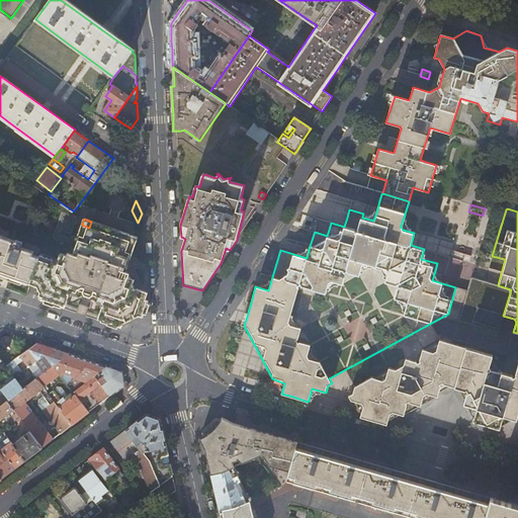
[(57,260),(40,254),(39,254),(38,258),(29,285),(44,289),(41,297),(65,306),(68,295),(67,294),(68,293),(71,291),(76,292),(77,290),(82,291),(83,295),(86,296),(89,297),(93,295),(98,297),(97,300),(101,301),(103,306),(102,307),(101,307),(98,318),(121,326),(122,322),(135,316),(139,317),(143,306),(141,306),(145,292),(137,289),(135,290),(133,285),(135,279),(128,277),(125,272),(127,268),(122,266),(125,257),(131,259),(136,244),(127,241),(131,235),(91,222),(89,228),(82,225),(76,240),(78,240),(81,241),(77,251),(75,250),(73,249),(72,253),(66,255),(60,254),(58,259),(57,260)]
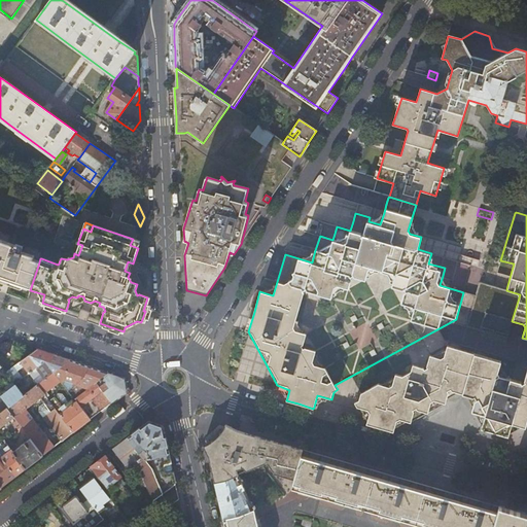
[(140,242),(133,239),(130,245),(138,248),(140,242)]
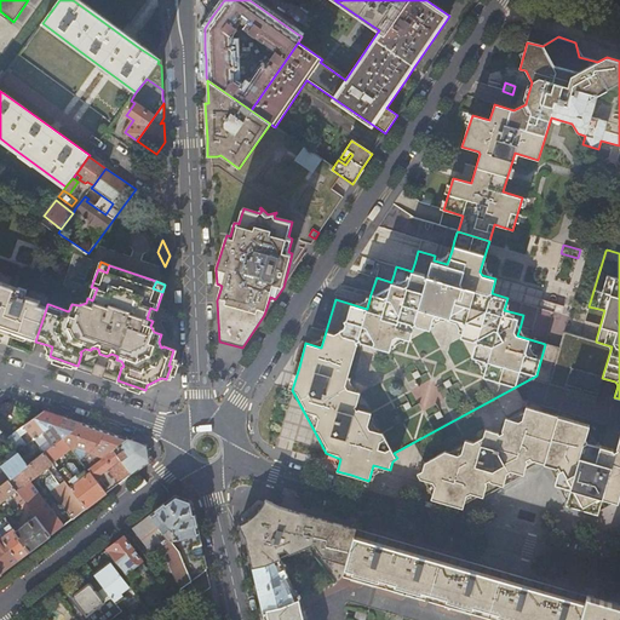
[(0,328),(28,339),(34,340),(35,342),(46,309),(40,305),(41,303),(26,297),(28,291),(19,288),(18,290),(10,286),(0,282),(0,328)]
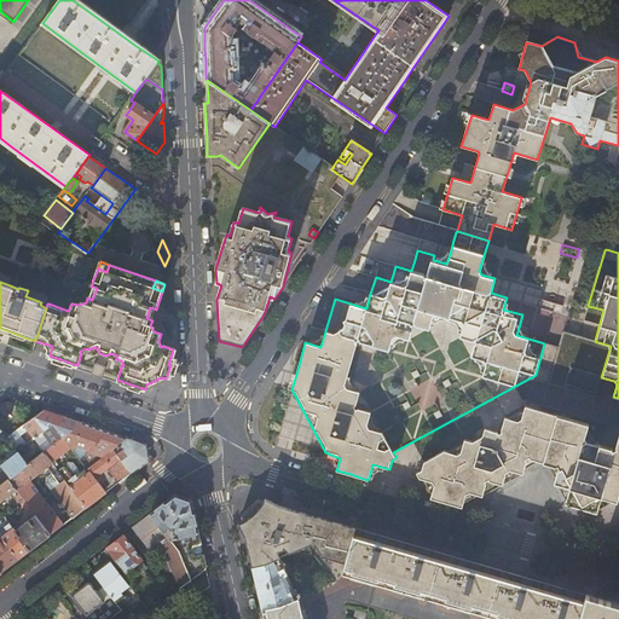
[(33,343),(34,340),(28,339),(0,328),(0,331),(15,337),(33,343)]
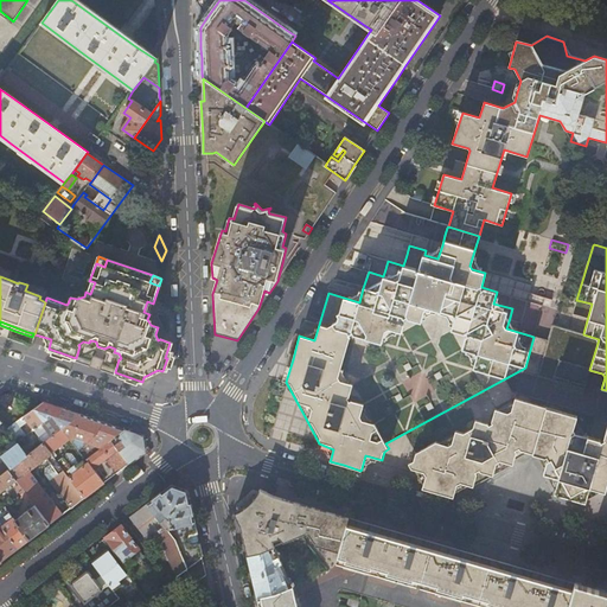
[(583,334),(583,333),(553,325),(548,340),(538,371),(585,385),(589,370),(599,339),(583,334)]
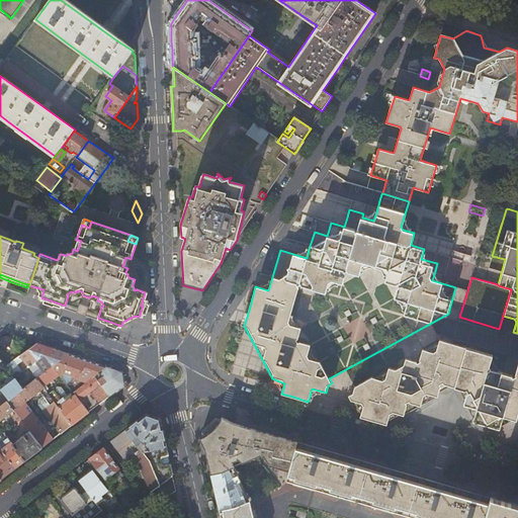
[(44,289),(29,285),(28,287),(34,288),(37,296),(41,297),(44,289)]
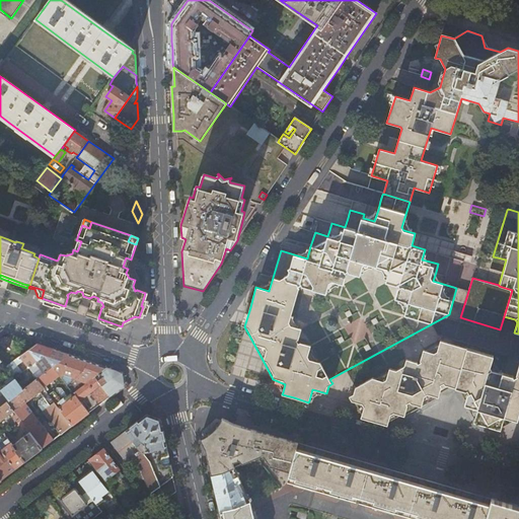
[(65,306),(42,298),(41,301),(44,302),(43,303),(49,305),(60,309),(60,308),(64,309),(65,306)]
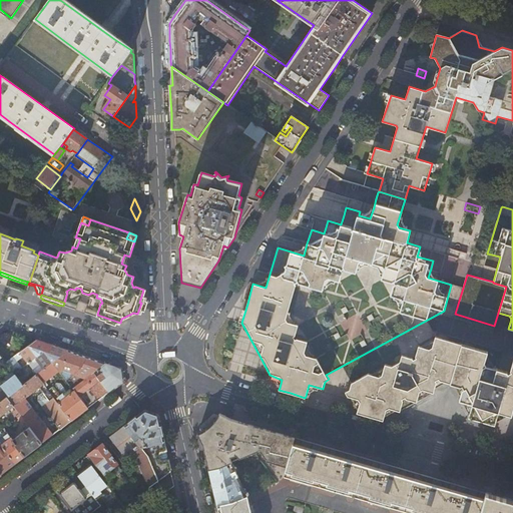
[(77,302),(74,311),(84,315),(87,305),(77,302)]
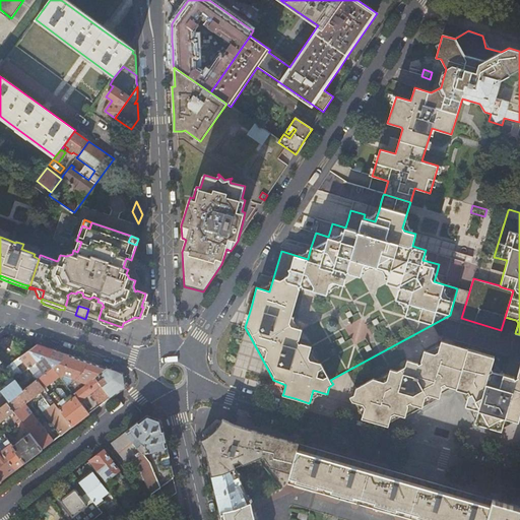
[(101,324),(117,330),(118,329),(121,330),(122,327),(99,319),(98,322),(101,323),(101,324)]
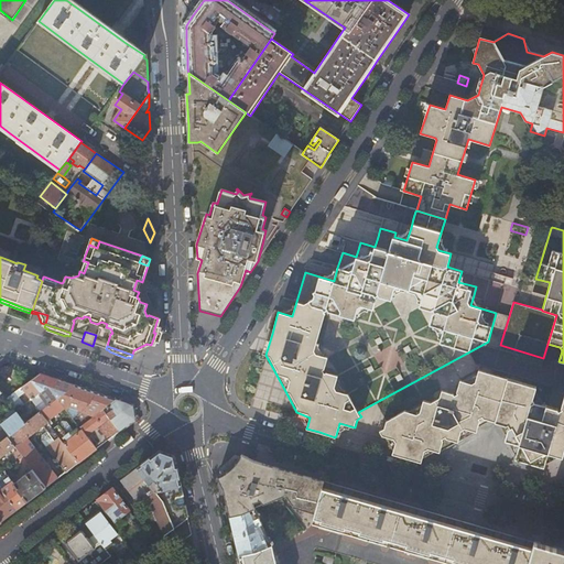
[(563,393),(507,377),(480,369),(387,421),(384,427),(379,431),(382,435),(386,436),(392,449),(392,452),(391,453),(405,457),(422,462),(422,461),(423,458),(435,451),(440,452),(459,441),(476,431),(478,427),(491,420),(496,421),(498,422),(506,436),(505,440),(509,442),(516,455),(514,458),(544,467),(545,462),(559,455),(562,456),(563,453),(563,451),(563,393)]
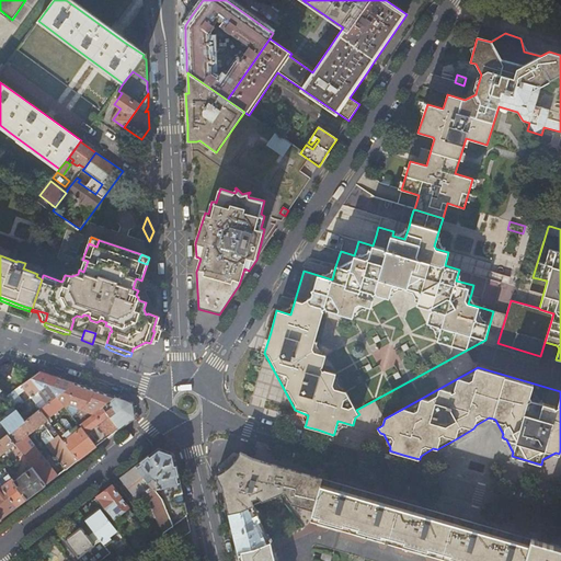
[(31,398),(35,395),(57,378),(44,374),(39,371),(22,385),(31,398)]
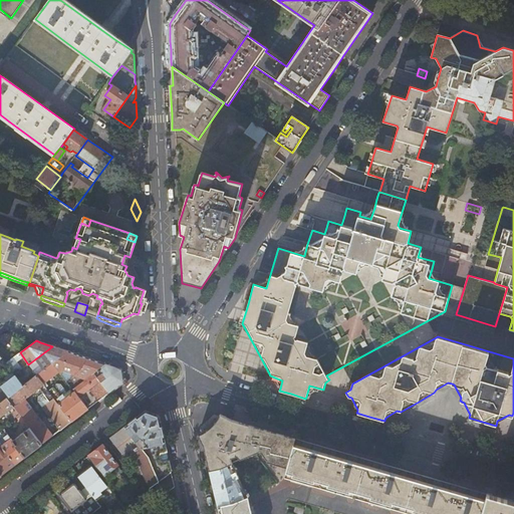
[(52,363),(68,351),(56,347),(52,346),(32,361),(33,363),(37,360),(44,370),(52,363)]
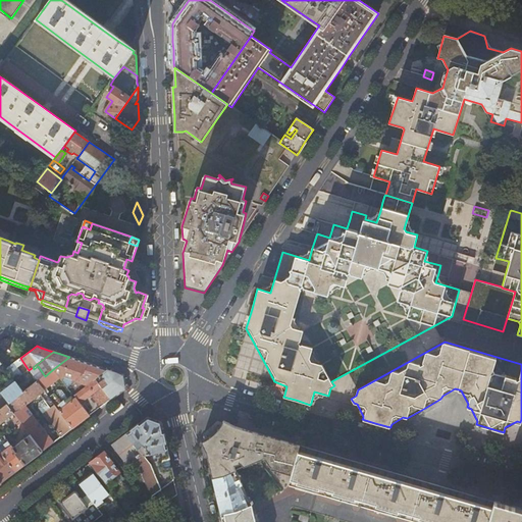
[(60,378),(73,396),(84,388),(107,370),(73,359),(69,357),(53,369),(60,378)]
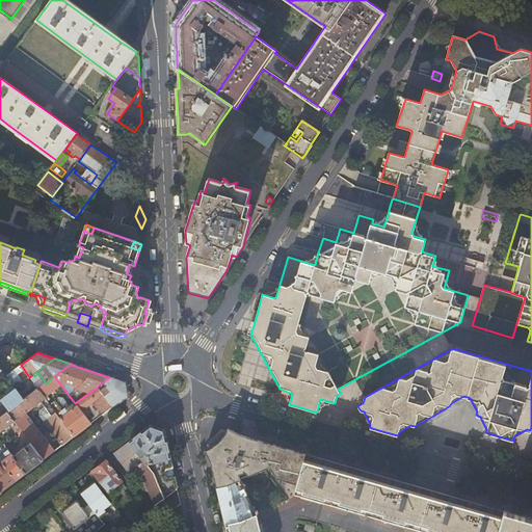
[(12,386),(15,388),(23,382),(14,370),(5,376),(12,386)]
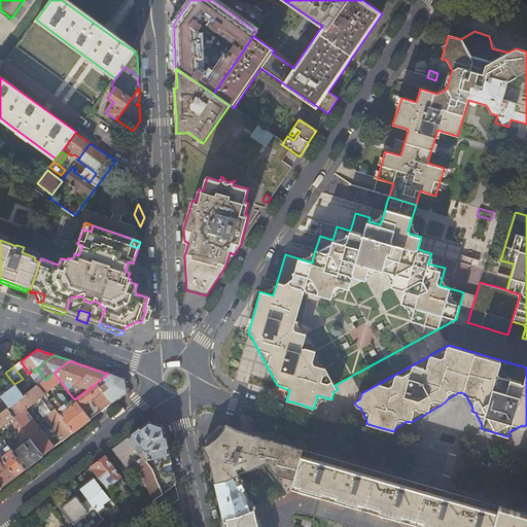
[(46,393),(61,382),(54,373),(45,380),(37,385),(44,395),(46,397),(47,398),(49,396),(46,393)]
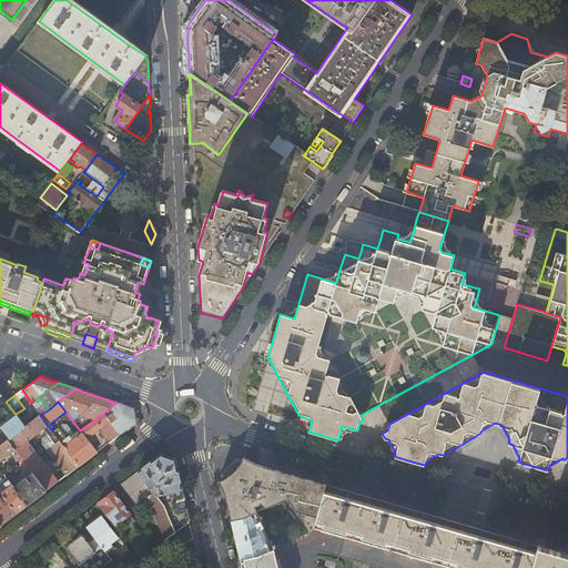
[(99,430),(109,444),(137,423),(133,409),(117,403),(91,423),(98,430),(99,430)]
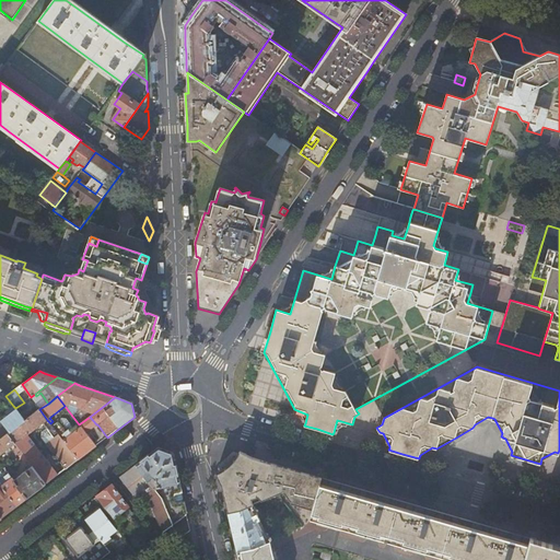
[(15,408),(13,406),(4,412),(8,417),(16,409),(15,408)]
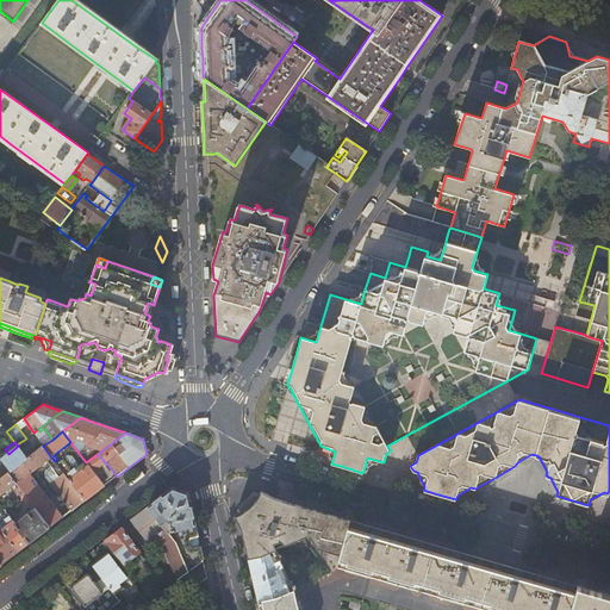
[(11,471),(27,459),(18,446),(8,454),(4,458),(1,455),(0,455),(0,458),(4,464),(11,471)]
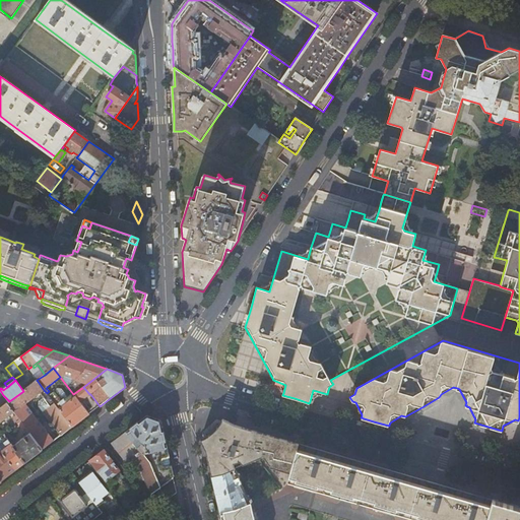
[(44,390),(37,380),(23,391),(9,401),(6,403),(13,412),(24,404),(40,393),(44,390)]
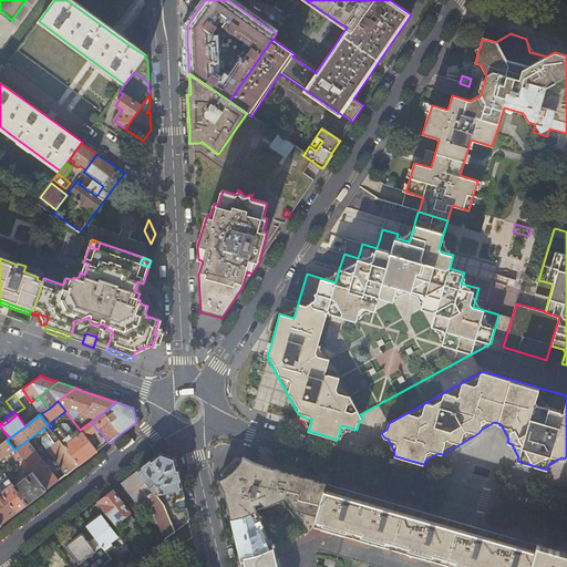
[(80,430),(96,452),(109,443),(99,430),(98,430),(91,422),(80,430)]
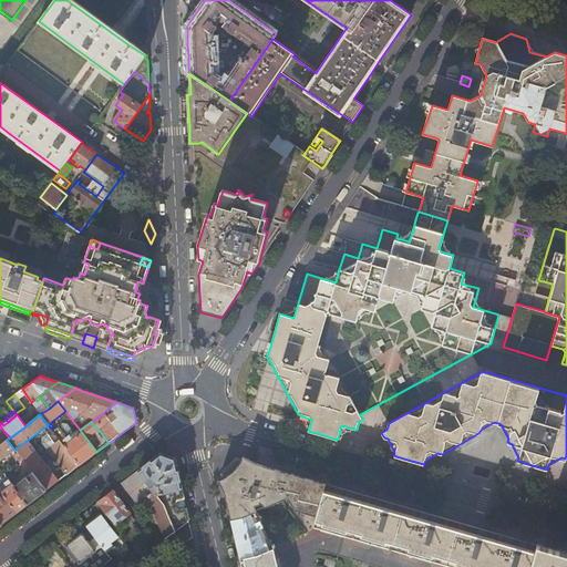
[(50,428),(48,425),(43,429),(48,434),(43,437),(42,443),(48,449),(47,450),(66,475),(79,465),(54,432),(53,432),(51,429),(50,428)]
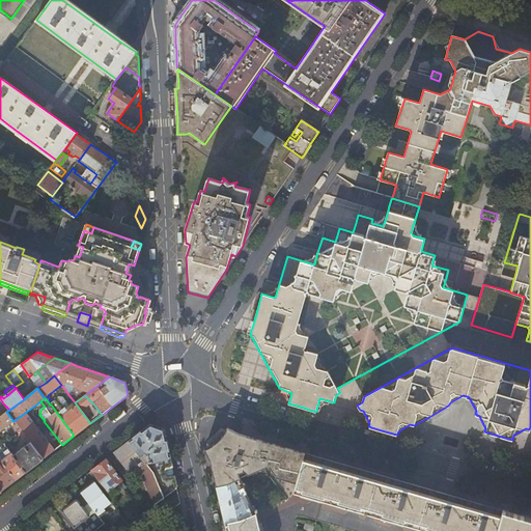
[(87,426),(90,423),(75,402),(68,408),(63,411),(55,400),(50,404),(51,404),(74,436),(87,426)]
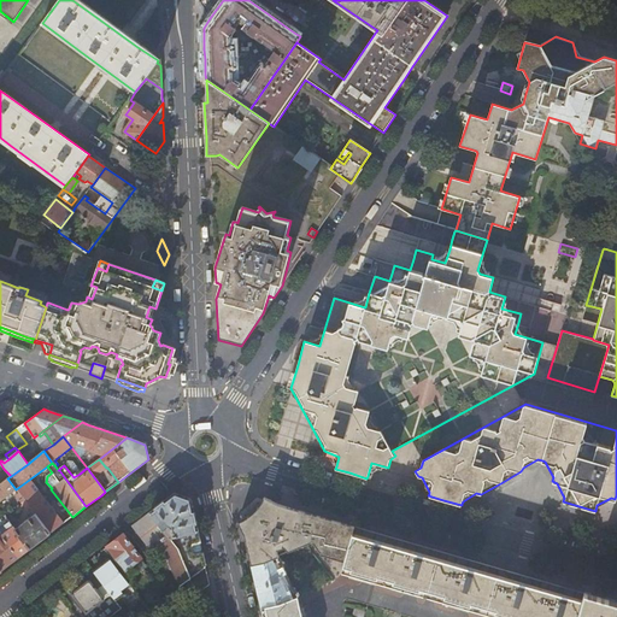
[(11,476),(4,469),(0,471),(0,483),(7,479),(11,476)]
